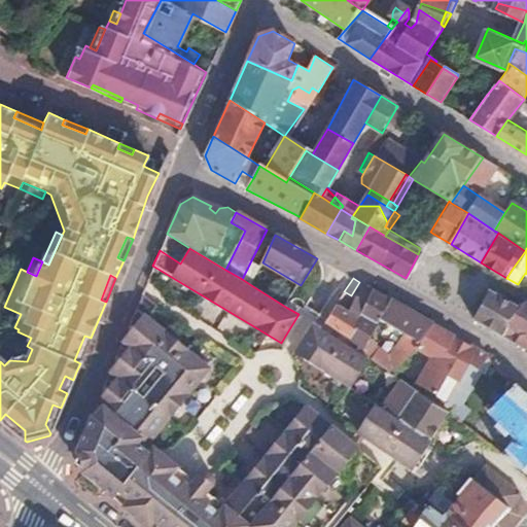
[(367,286),(359,300),(366,304),(374,290),(367,286)]
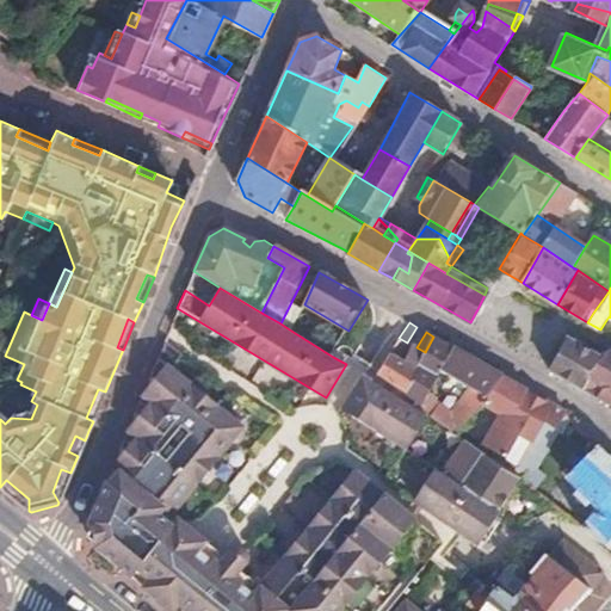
[(567,335),(556,356),(575,368),(590,349),(567,335)]
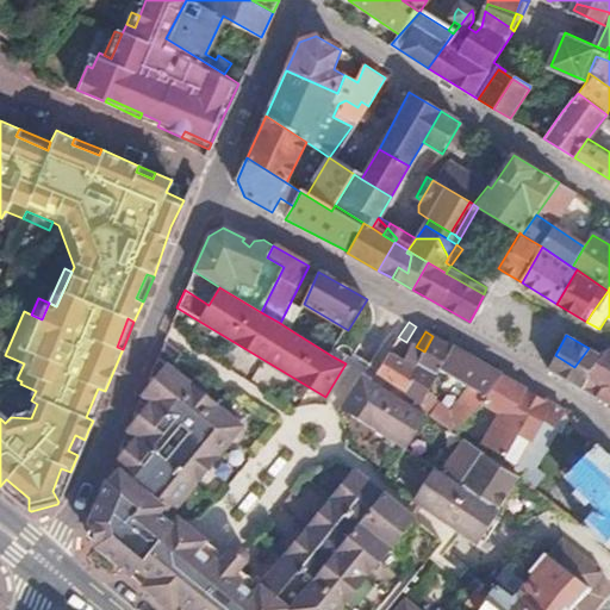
[(424,352),(399,397),(416,406),(439,367),(471,386),(465,397),(462,396),(454,411),(448,408),(443,416),(433,409),(429,415),(465,435),(466,436),(486,402),(503,375),(433,336),(424,352)]
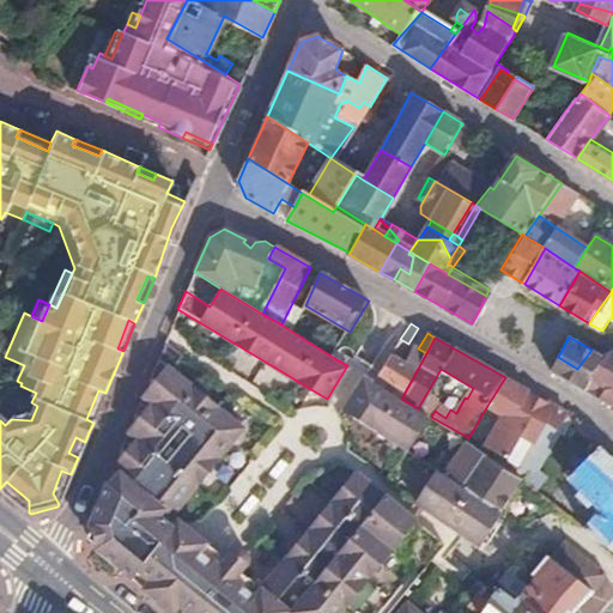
[(400,339),(374,382),(401,399),(426,353),(418,349),(408,364),(399,358),(408,344),(400,339)]
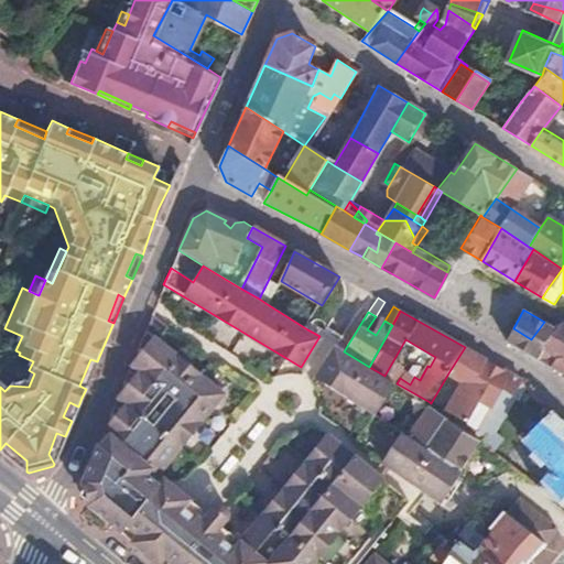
[(544,322),(531,339),(545,347),(557,331),(544,322)]
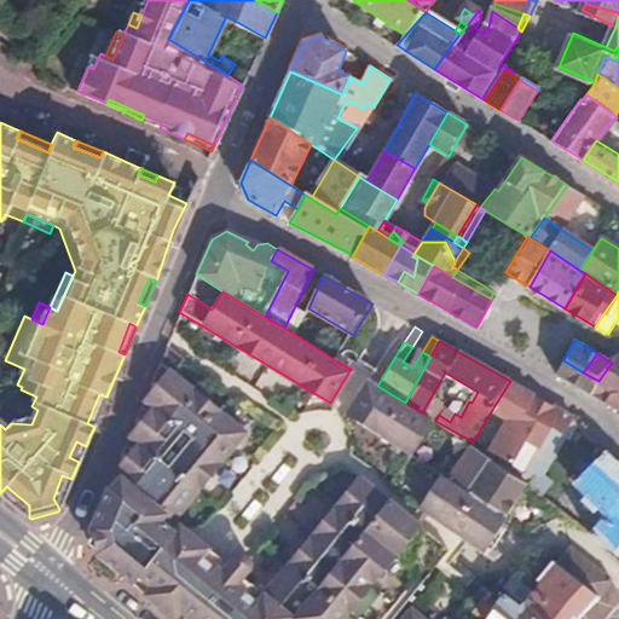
[(612,363),(599,381),(600,382),(618,392),(618,353),(612,363)]
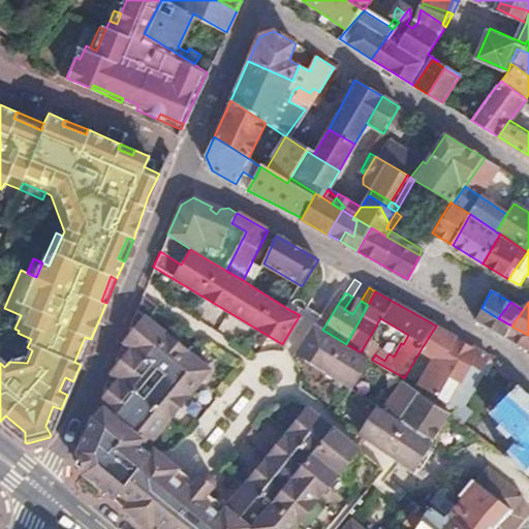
[(95,406),(71,467),(101,493),(102,492),(141,525),(146,528),(367,528),(352,518),(343,528),(334,528),(381,469),(305,407),(223,507),(249,528),(235,528),(165,470),(152,472),(129,501),(118,491),(153,449),(147,444),(209,368),(134,308),(127,323),(132,327),(119,342),(114,358),(118,362),(106,375),(101,389),(106,393),(95,406)]
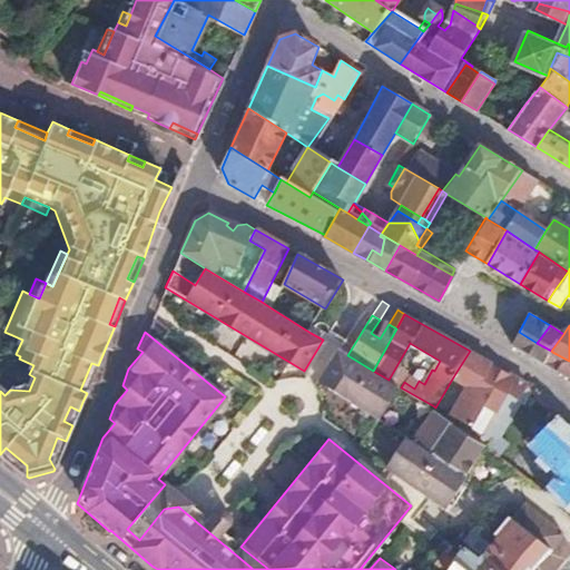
[(519,332),(512,343),(546,364),(552,352),(551,351),(537,343),(519,332)]
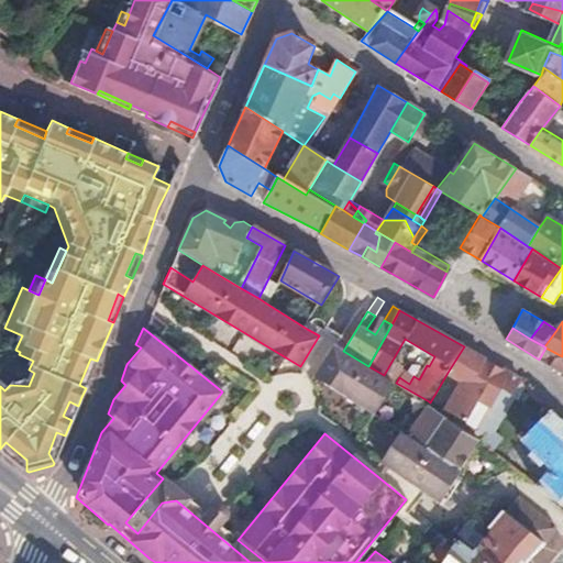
[(12,331),(6,345),(15,350),(22,335),(12,331)]
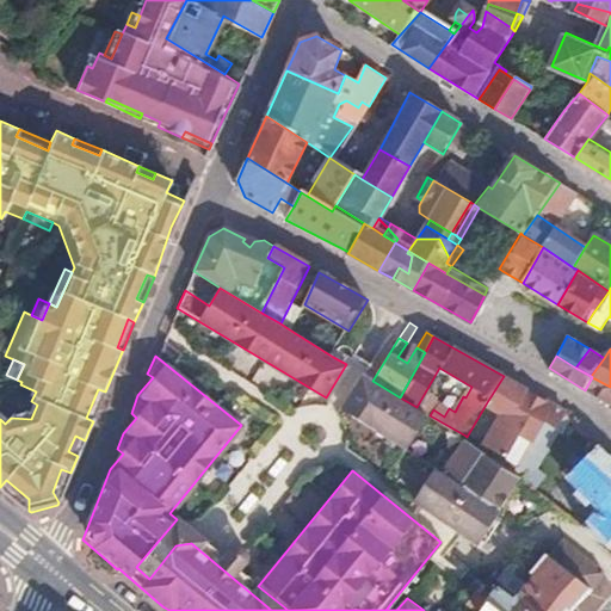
[(362,374),(341,407),(402,444),(424,412),(417,407),(400,397),(372,381),(362,374)]
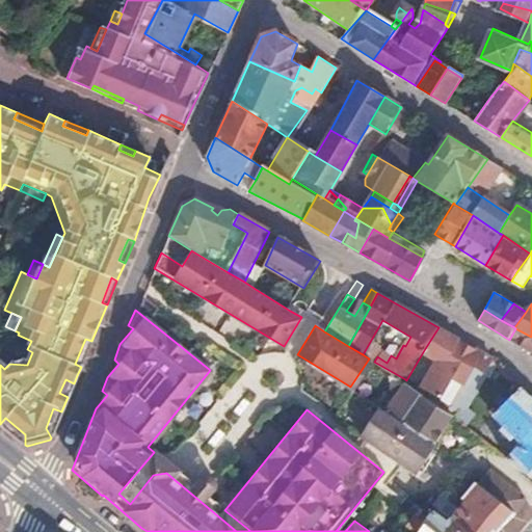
[(439,327),(424,350),(442,361),(427,386),(442,395),(454,374),(466,380),(474,364),(484,370),(494,358),(439,327)]
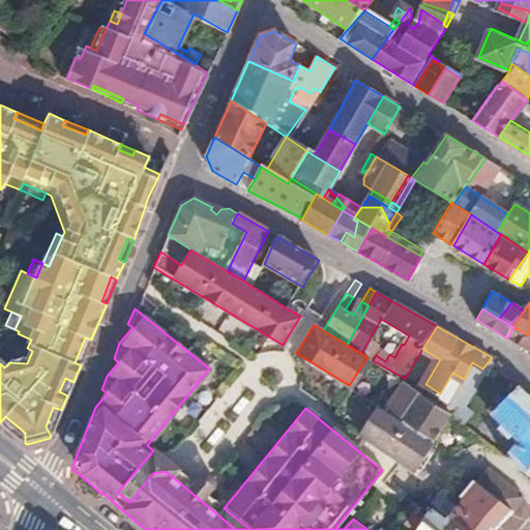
[(529,335),(513,327),(507,339),(529,350),(529,335)]
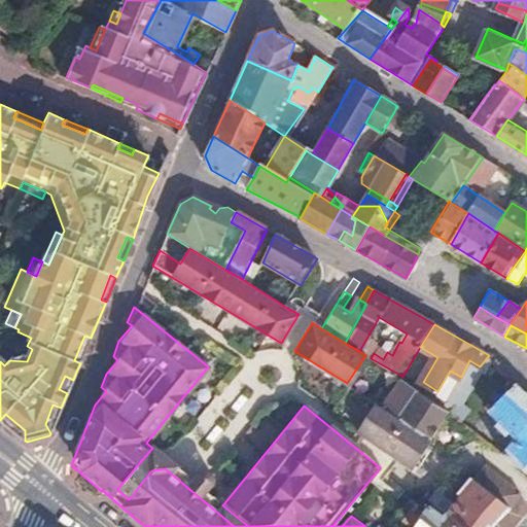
[(84,336),(74,360),(80,363),(91,338),(84,336)]
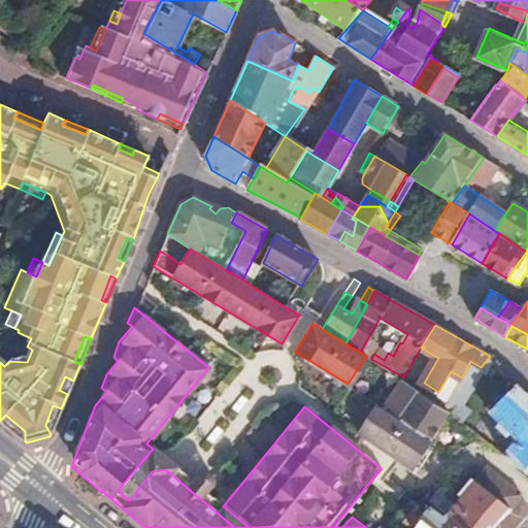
[(451,398),(446,406),(451,410),(463,420),(472,410),(465,403),(483,370),(487,373),(496,363),(490,356),(481,367),(470,361),(462,377),(451,398)]
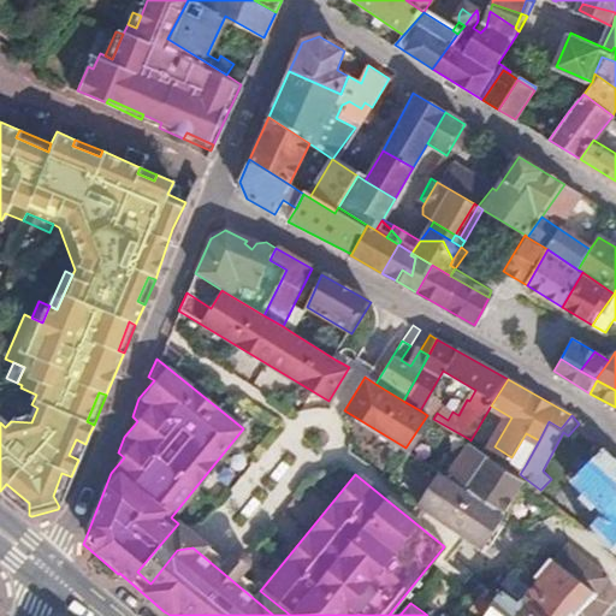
[(76,439),(69,455),(78,460),(86,444),(76,439)]
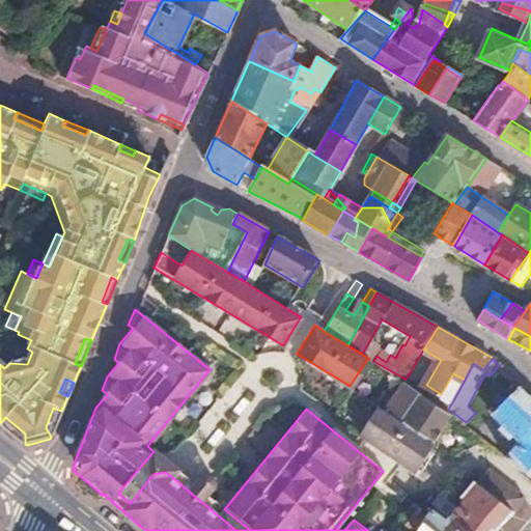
[(404,379),(385,408),(408,422),(432,440),(453,413),(448,409),(406,380),(404,379)]
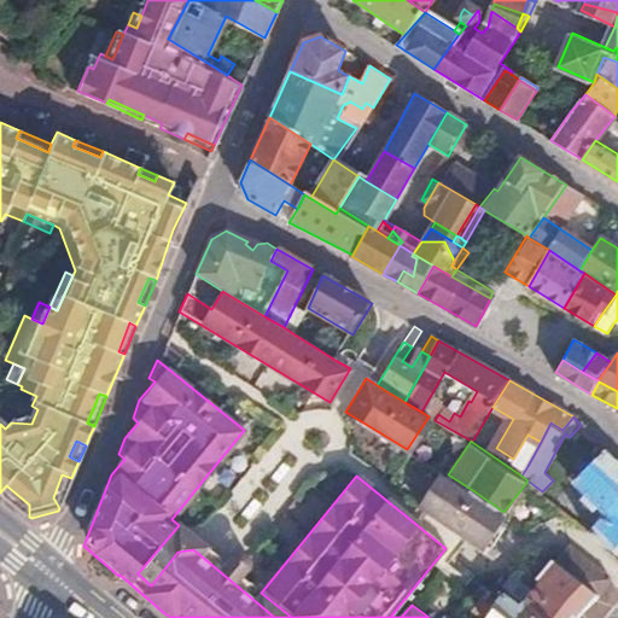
[(617,460),(606,449),(573,481),(587,494),(583,499),(594,511),(599,506),(602,511),(605,518),(592,531),(617,553),(617,460)]
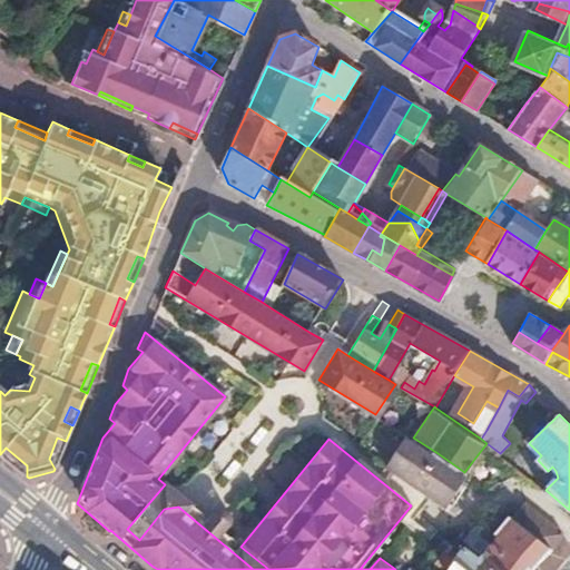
[(408,433),(387,464),(415,484),(438,453),(413,438),(408,433)]
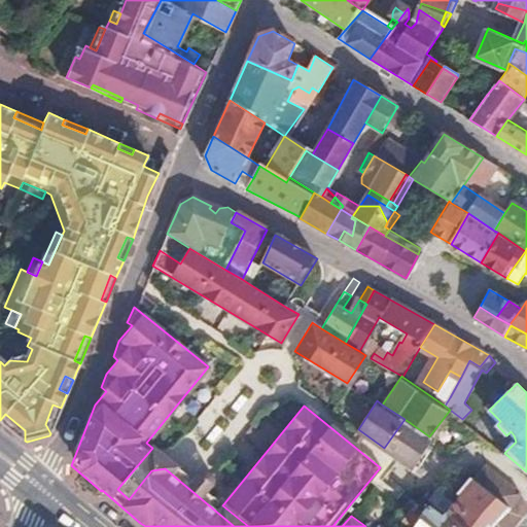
[(53,405),(45,424),(50,433),(61,408),(53,405)]
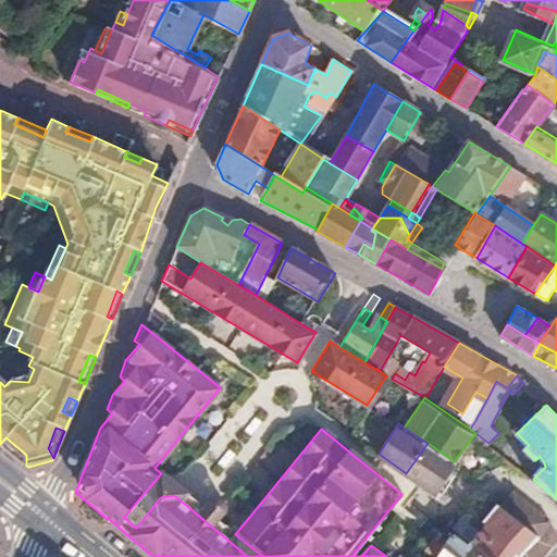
[(5,437),(0,444),(26,466),(26,455),(5,437)]
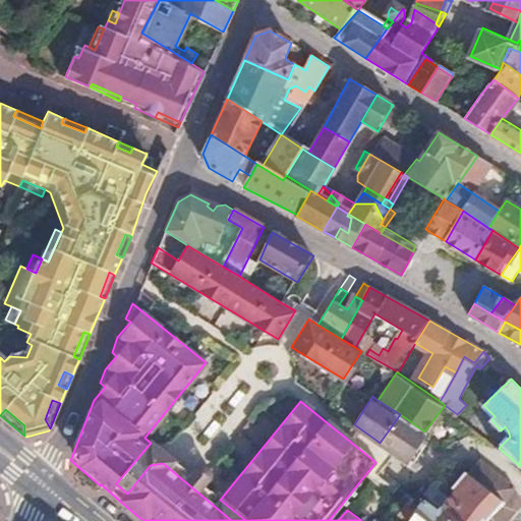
[(400,414),(380,443),(404,460),(421,437),(424,431),(400,414)]
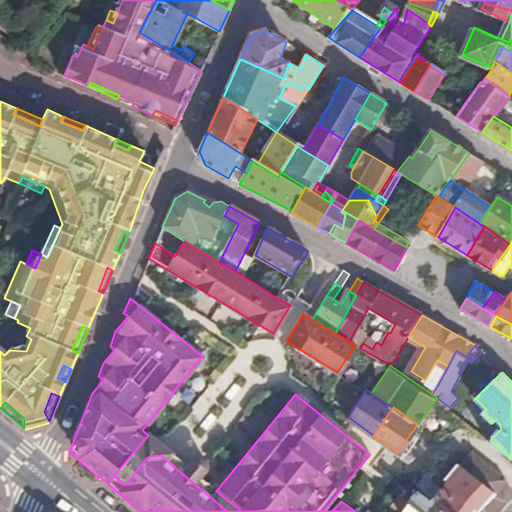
[(475,455),(463,468),(494,494),(505,480),(475,455)]
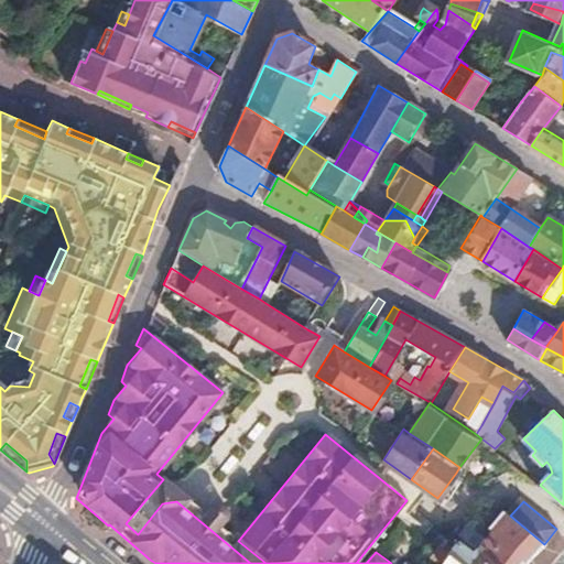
[(473,523),(464,534),(480,545),(505,563),(528,563),(544,544),(510,516),(505,511),(494,525),(503,532),(497,541),(473,523)]
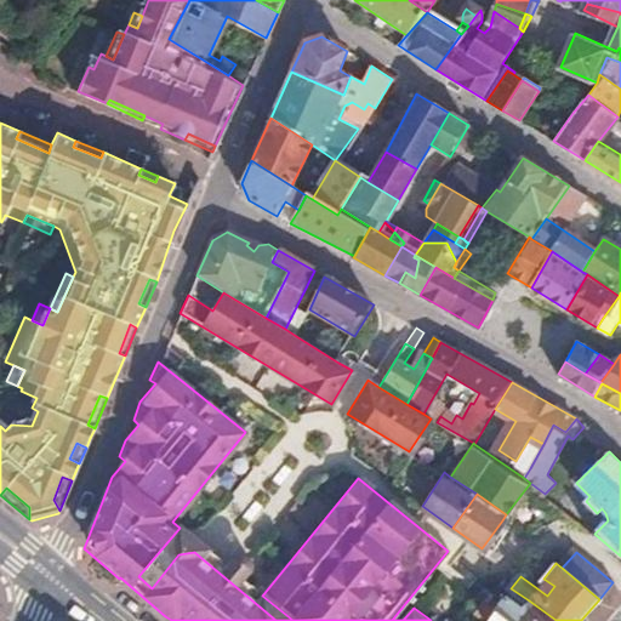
[(508,593),(495,611),(507,620),(556,620),(529,600),(524,605),(508,593)]
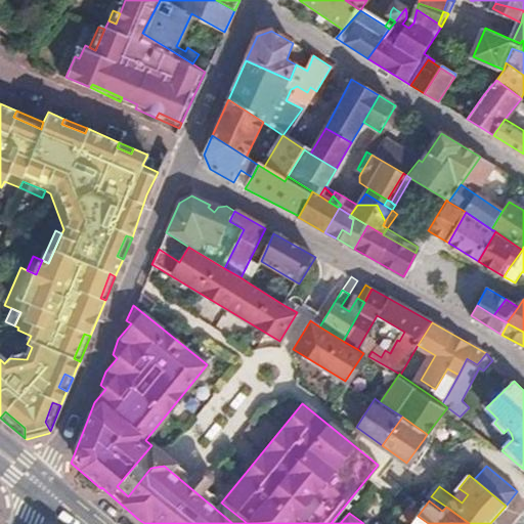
[(407,509),(400,518),(401,519),(411,523),(428,523),(418,516),(407,509)]
